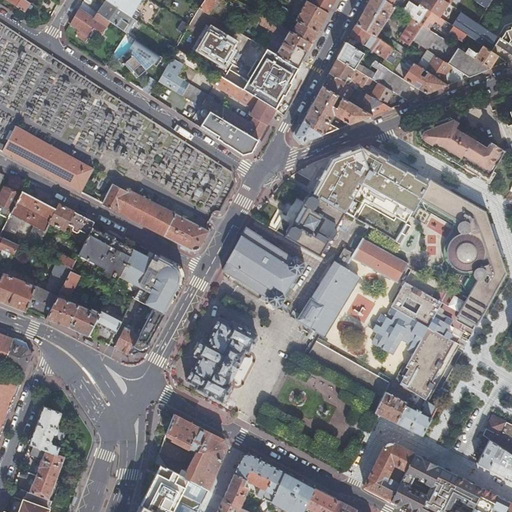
[(7,0),(24,12),(30,3),(26,0),(7,0)]
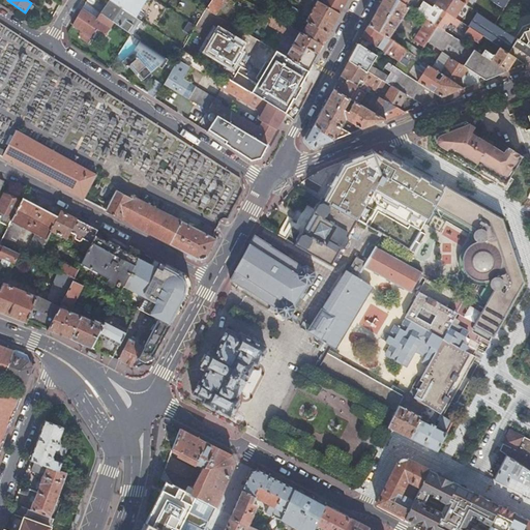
[(111,0),(114,2),(136,17),(145,0),(111,0)]
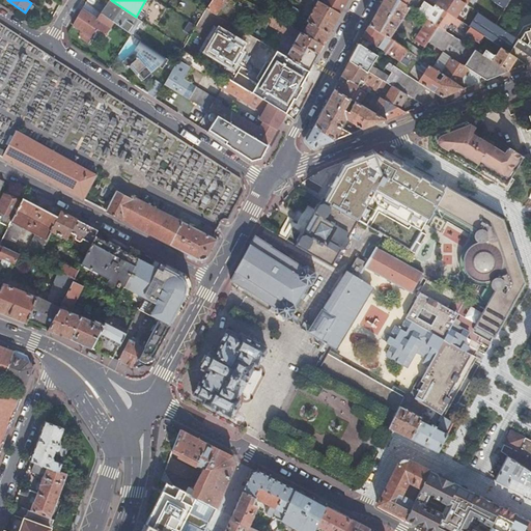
[(211,0),(206,7),(205,8),(217,15),(218,12),(225,0),(211,0)]
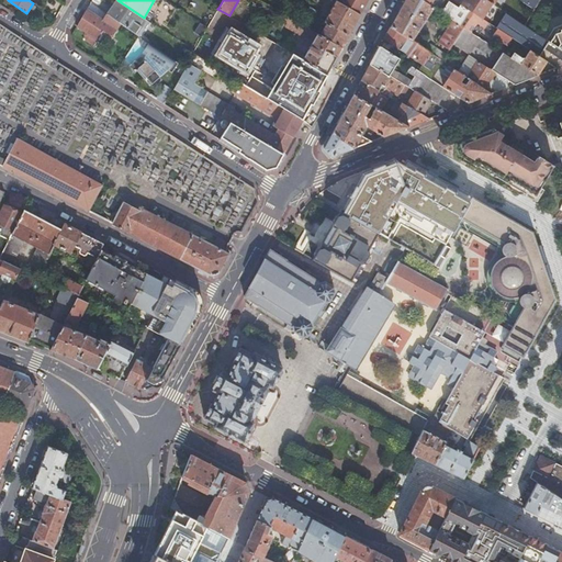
[(357,20),(359,14),(339,2),(336,0),(325,22),(348,35),(357,20)]
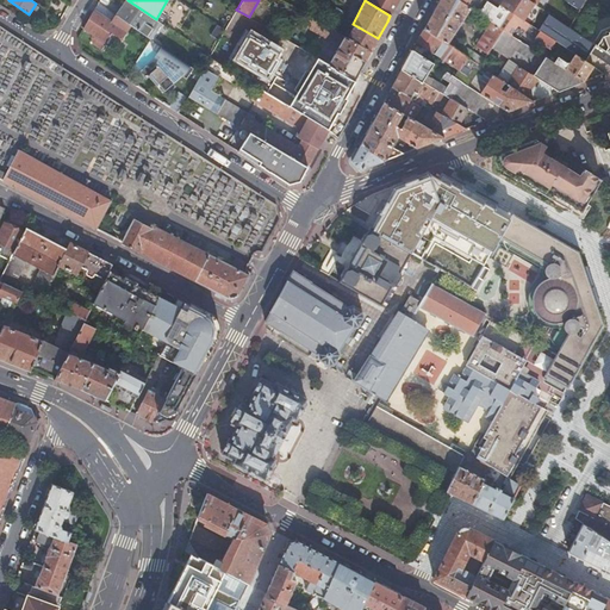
[(393,11),(398,0),(368,0),(368,2),(390,16),(393,11)]
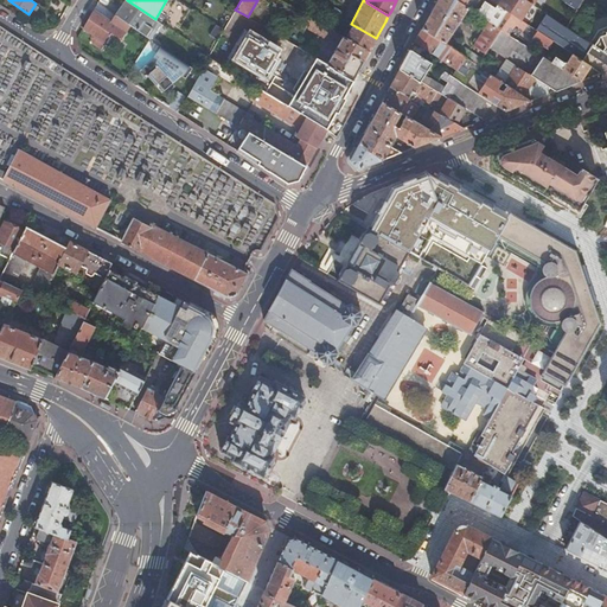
[(445,44),(467,8),(462,6),(453,0),(436,0),(432,10),(421,30),(445,45),(445,44)]
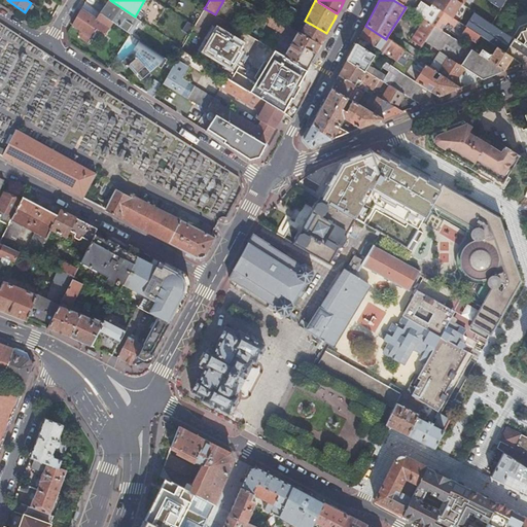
[(451,19),(460,4),(454,0),(434,0),(431,5),(429,7),(421,2),(422,0),(410,0),(406,7),(424,20),(431,25),(440,11),(451,19)]
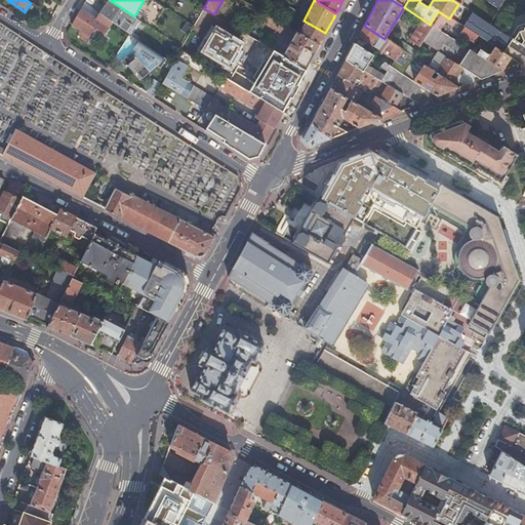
[(492,0),(490,4),(498,9),(503,0),(492,0)]
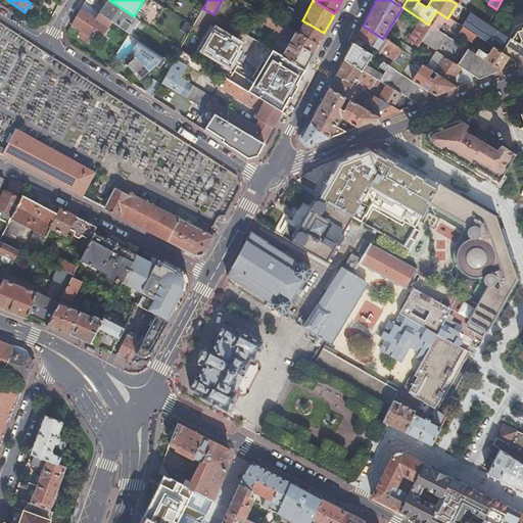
[(129,34),(138,19),(134,16),(112,2),(108,7),(106,6),(101,14),(111,21),(129,34)]
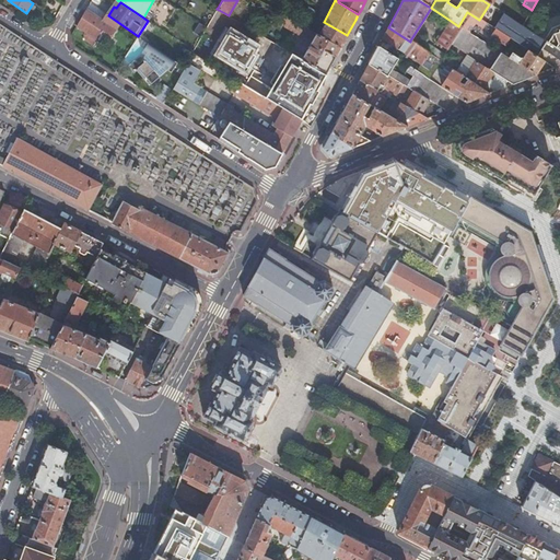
[(104,22),(85,9),(77,25),(85,31),(83,34),(83,39),(93,46),(96,39),(101,34),(108,39),(115,28),(119,23),(108,15),(104,22)]
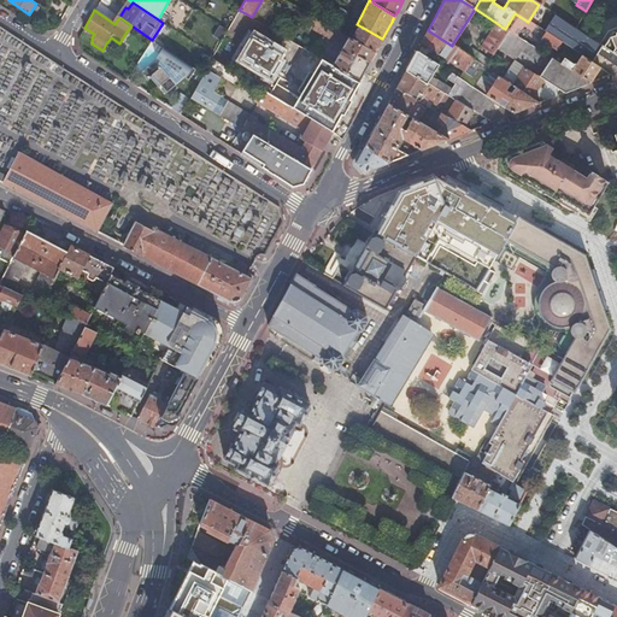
[(532,31),(535,25),(528,22),(515,13),(505,29),(509,30),(516,35),(523,25),(532,31)]
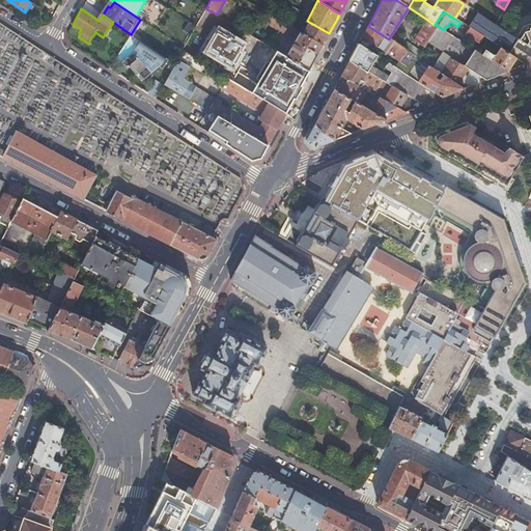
[(264,19),(272,22),(275,17),(268,14),(264,19)]
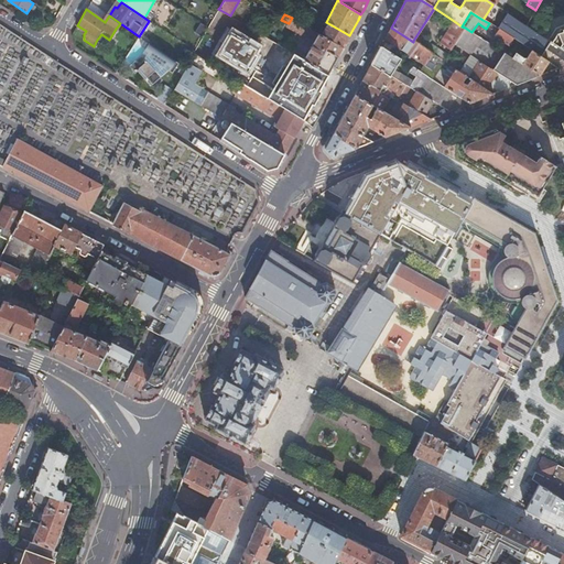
[(525,26),(507,14),(498,29),(499,30),(513,39),(532,51),(541,56),(546,47),(550,42),(548,41),(525,26)]
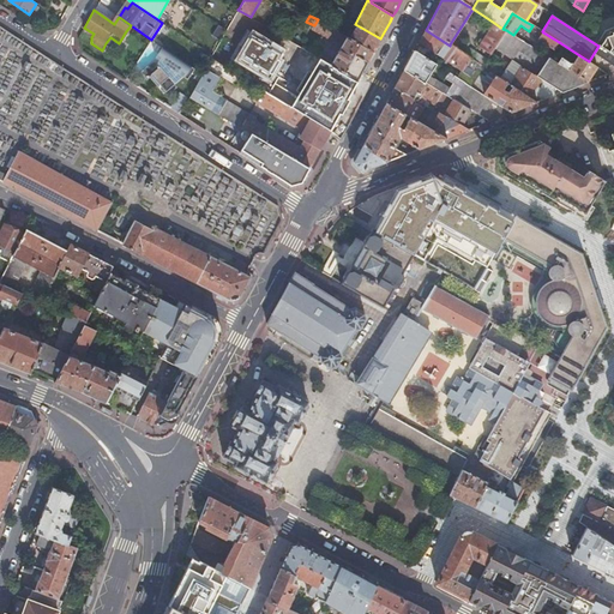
[(348,26),(350,22),(345,18),(343,17),(341,23),(348,26)]
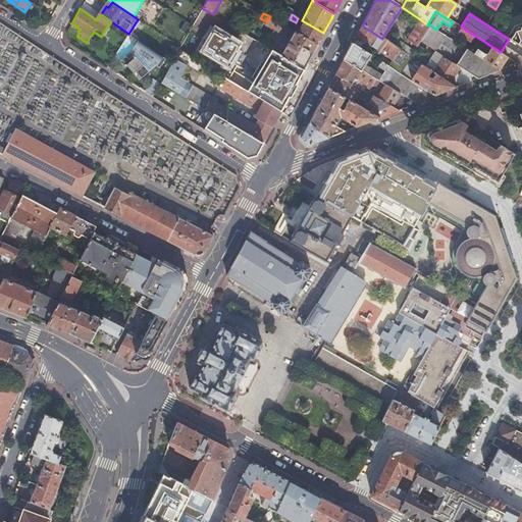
[(281,34),(285,27),(270,16),(267,21),(265,24),(281,34)]
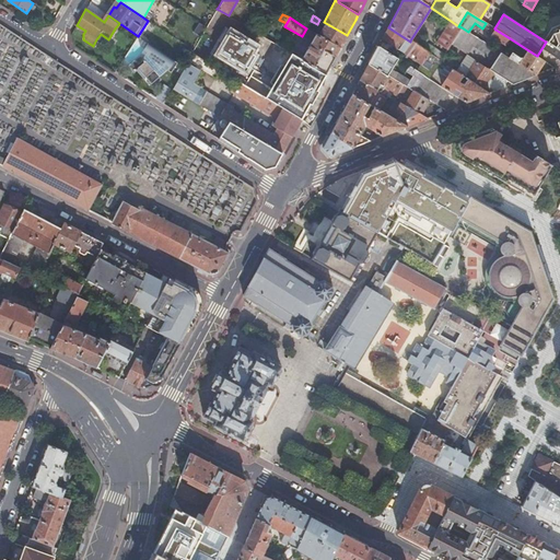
[(462,27),(458,26),(451,21),(435,43),(447,50),(451,46),(462,27)]
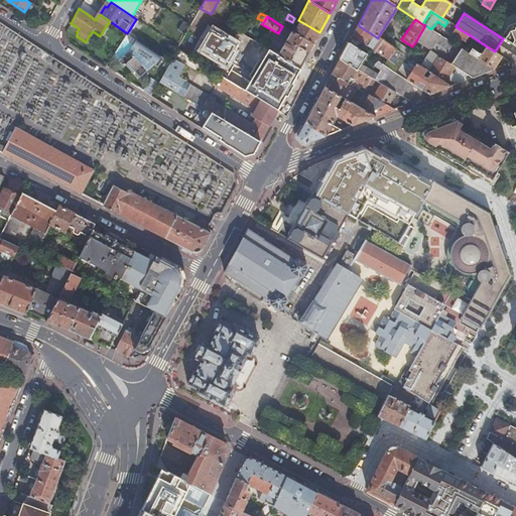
[(315,40),(319,32),(298,20),(296,22),(298,23),(293,32),(313,44),(315,40)]
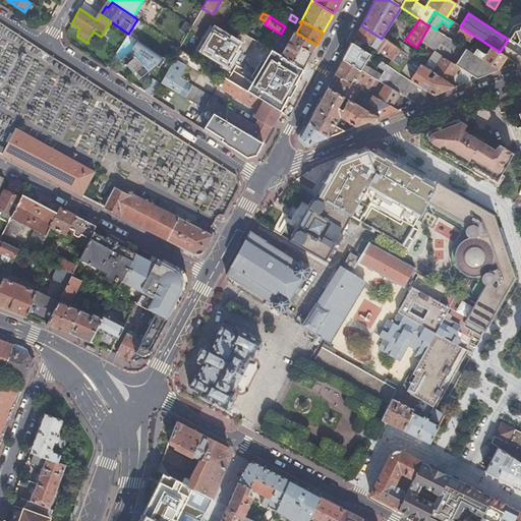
[(520,47),(520,22),(513,26),(506,38),(508,39),(515,44),(520,47)]
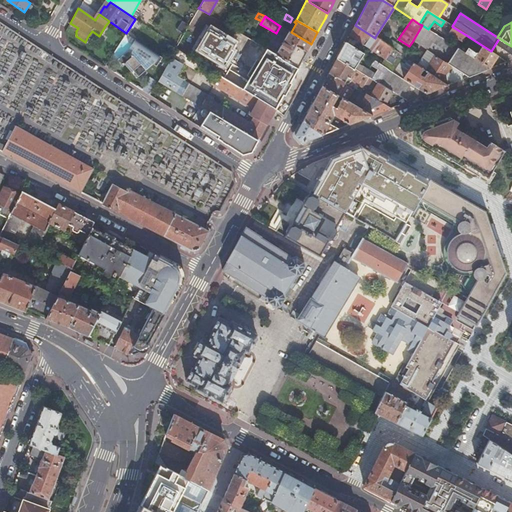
[(375,38),(355,25),(349,36),(384,59),(380,65),(387,69),(393,73),(400,63),(404,57),(403,56),(392,49),(375,37),(375,38)]
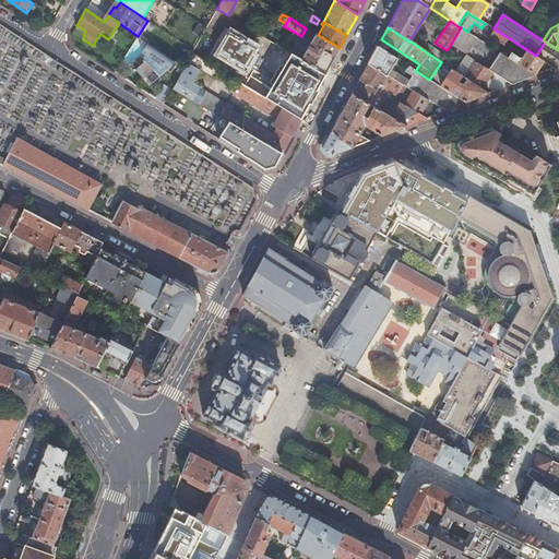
[(477,38),(467,32),(461,27),(450,46),(466,56),(478,63),(480,58),(470,50),(477,38)]
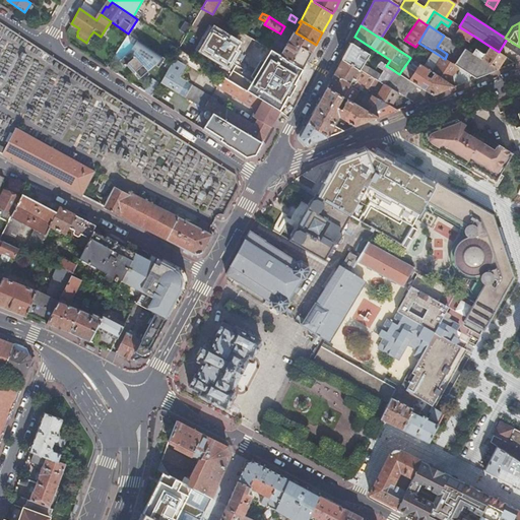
[(473,36),(460,27),(456,34),(469,43),(473,36)]
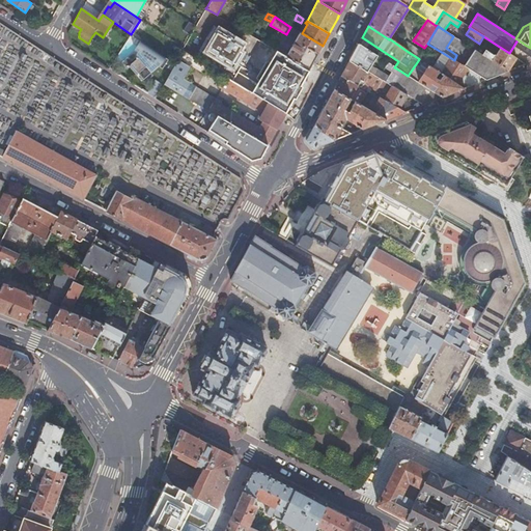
[(205,52),(233,67),(243,52),(240,51),(244,44),(220,29),(205,52)]
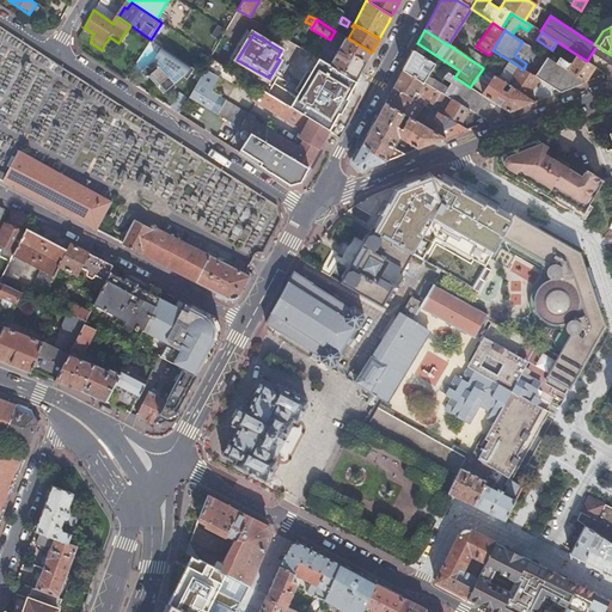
[(359,75),(372,53),(348,38),(346,37),(336,54),(331,51),(329,56),(334,59),(330,65),(329,65),(356,81),(359,75)]
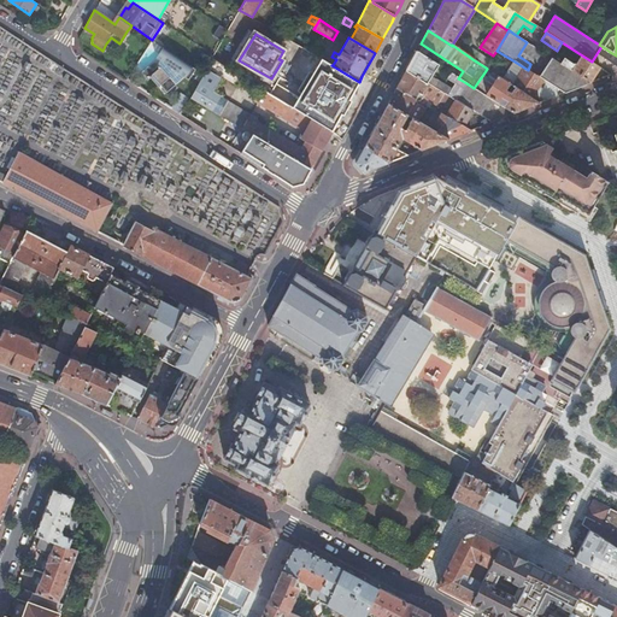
[(195,69),(163,47),(156,58),(157,58),(159,60),(184,76),(188,80),(195,69)]
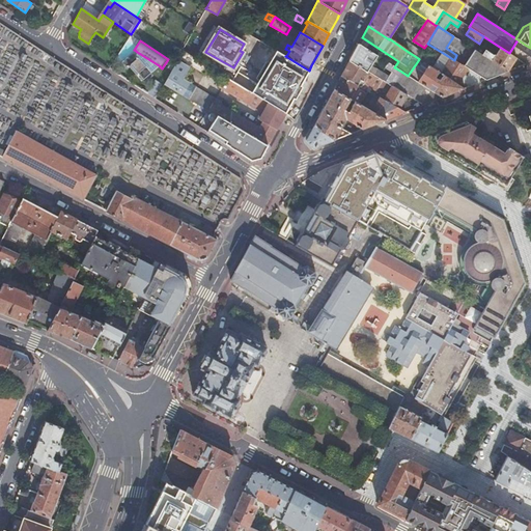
[(375,55),(358,44),(356,48),(350,60),(367,72),(382,80),(384,76),(372,68),(373,65),(371,63),(375,55)]
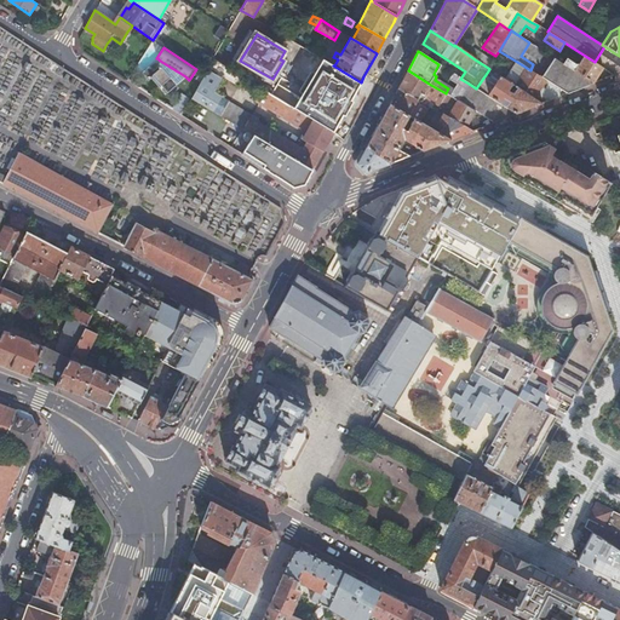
[(595,62),(585,56),(579,64),(568,57),(566,61),(554,53),(550,51),(547,55),(551,57),(592,84),(603,68),(595,62)]
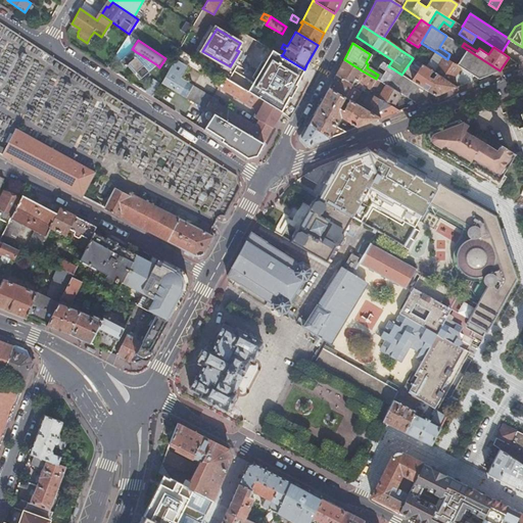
[(522,47),(517,44),(514,49),(522,54),(522,47)]
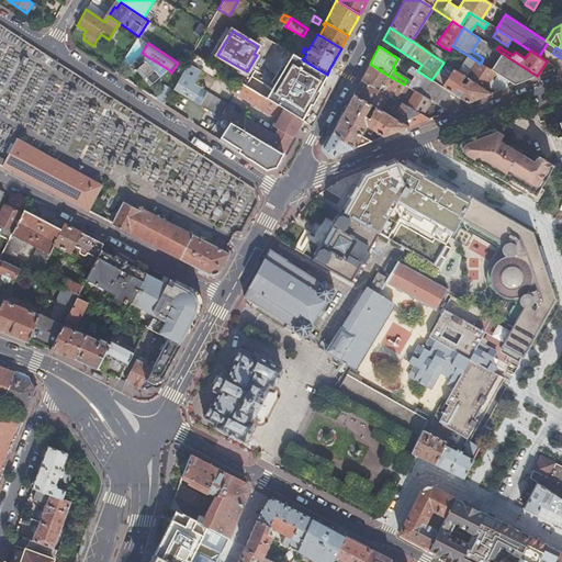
[(495,72),(515,85),(519,83),(534,78),(537,76),(499,52),(496,55),(499,57),(491,70),(495,72)]
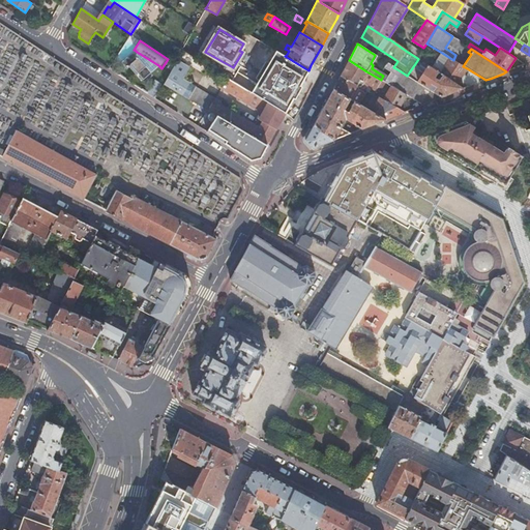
[(277,126),(285,113),(252,92),(224,76),(217,85),(262,113),(260,117),(258,119),(262,121),(258,127),(253,124),(232,112),(230,114),(212,102),(215,98),(183,79),(187,69),(190,65),(193,66),(204,74),(208,65),(192,55),(182,50),(174,63),(168,76),(164,83),(212,113),(267,146),(277,126)]
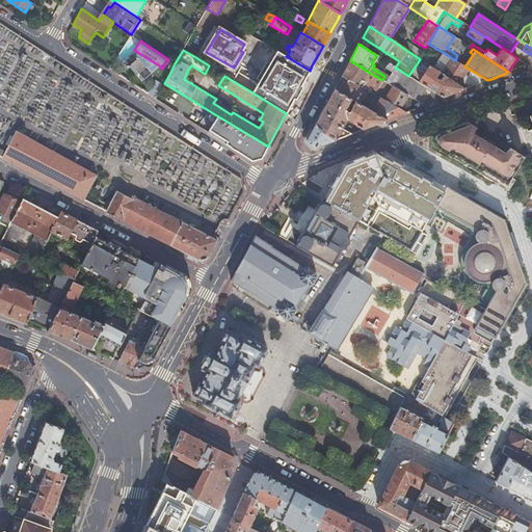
[(253,92),(286,113),(310,71),(286,56),(287,56),(277,50),(260,79),(263,81),(260,85),(258,83),(253,92)]
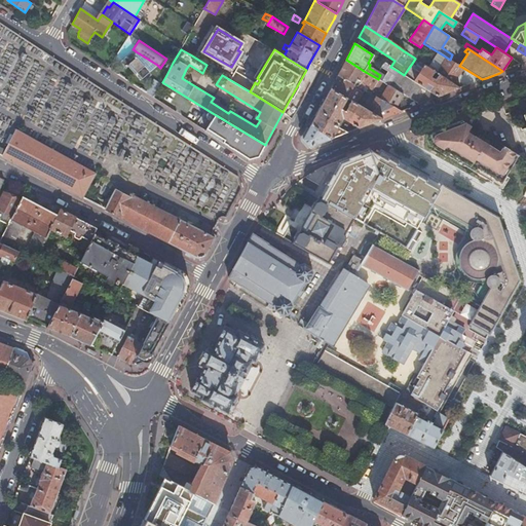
[(135,53),(136,54),(150,71),(157,65),(136,51),(135,53)]
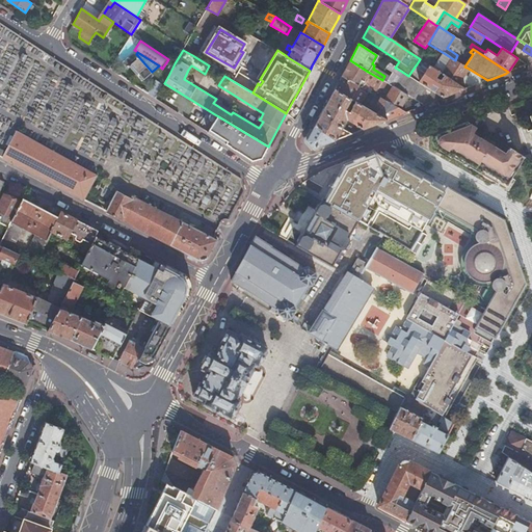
[(464,67),(455,60),(444,53),(433,69),(440,72),(442,74),(444,76),(458,85),(469,69),(464,67)]
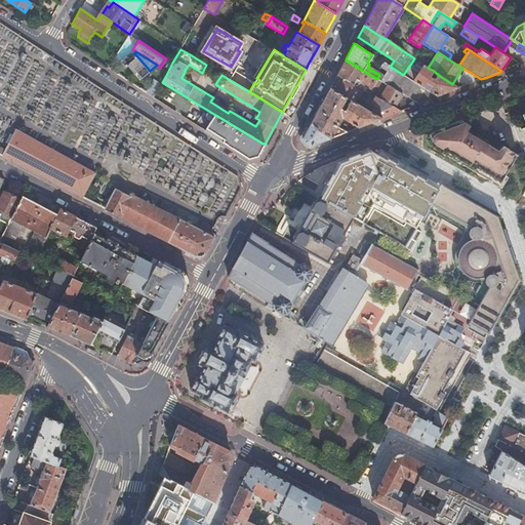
[(150,71),(135,54),(129,59),(126,55),(121,61),(120,62),(125,68),(128,66),(134,74),(136,72),(142,78),(150,71)]
